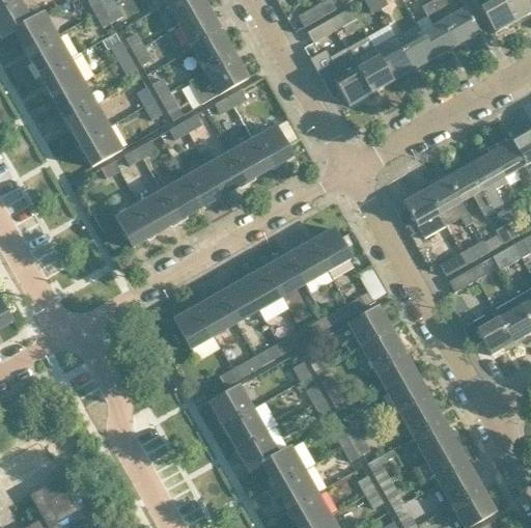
[(0,32),(2,36),(15,29),(31,19),(21,0),(11,0),(0,6),(0,32)]
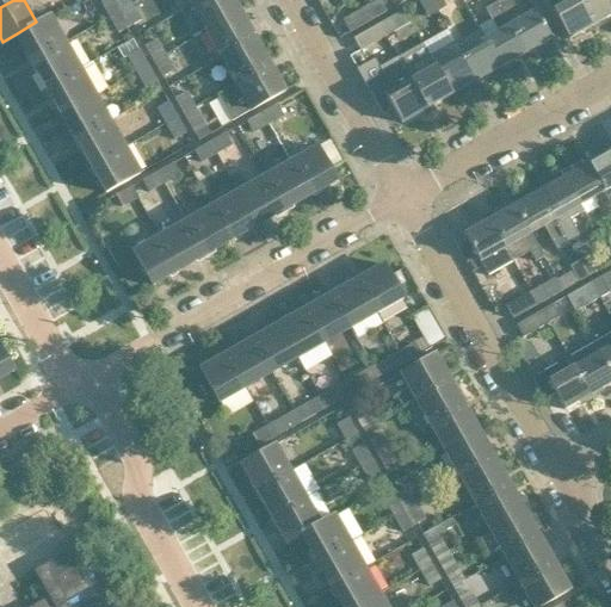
[(111,14),(122,8),(117,0),(103,0),(111,14)]
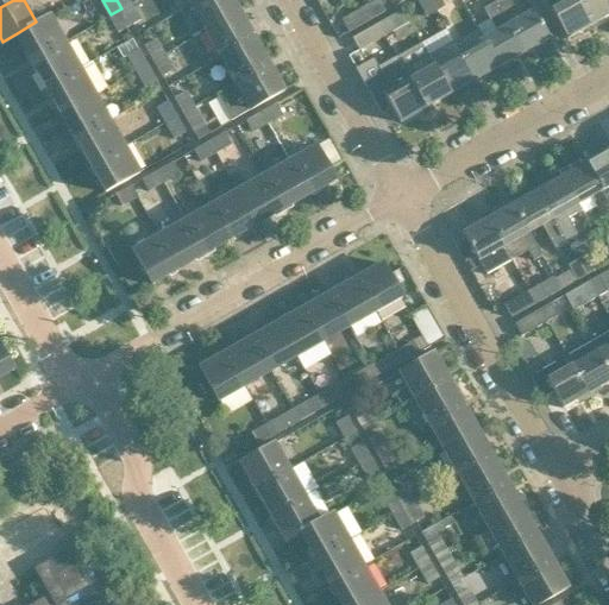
[(195,0),(192,2),(206,29),(240,10),(234,0),(195,0)]
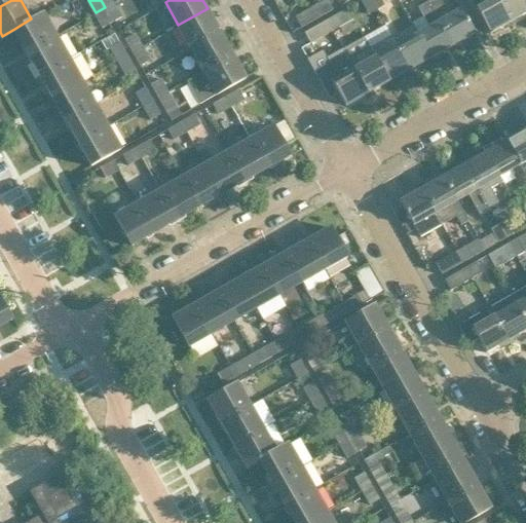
[(322,0),(318,2),(324,11),(333,6),(329,0),(322,0)]
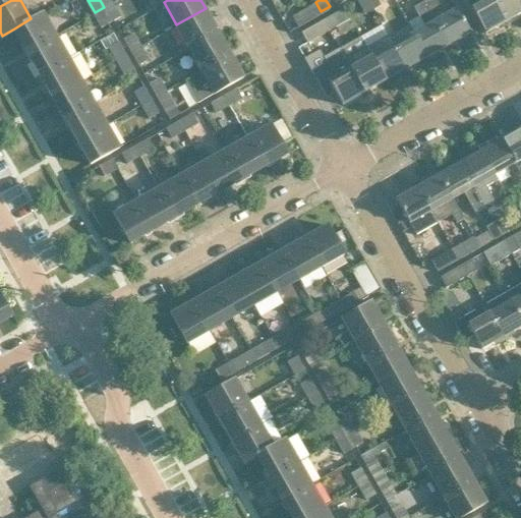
[(366,11),(373,7),(369,0),(359,0),(366,11)]
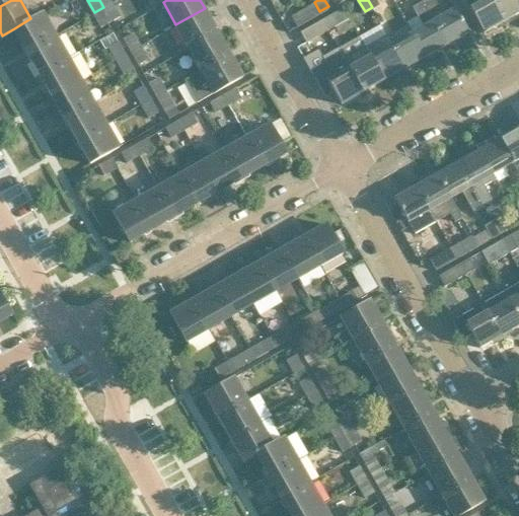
[(424,24),(413,30),(417,37),(427,54),(448,42),(434,18),(424,0),(421,0),(413,5),(418,14),(424,24)]
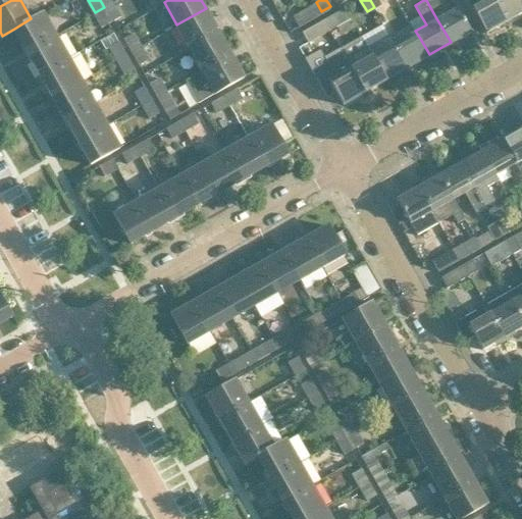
[(447,13),(438,0),(426,0),(436,18),(451,42),(471,31),(458,6),(447,13)]
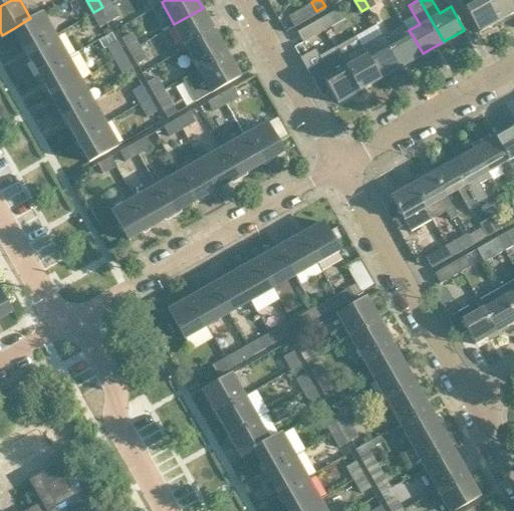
[(501,18),(490,0),(461,0),(479,31),(501,18)]
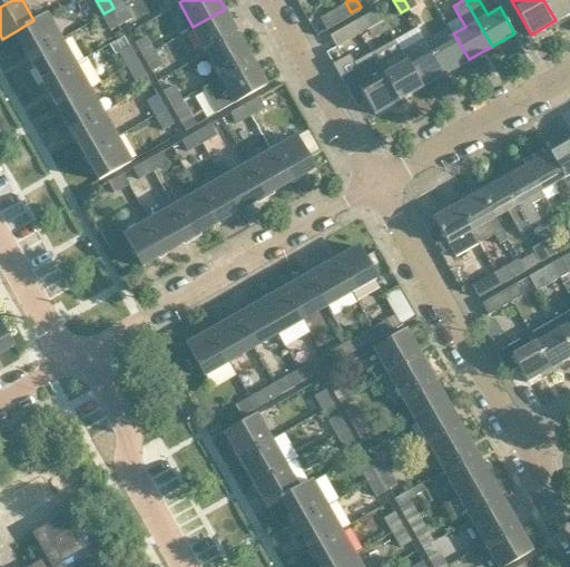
[(543,0),(556,20),(569,11),(569,0),(543,0)]
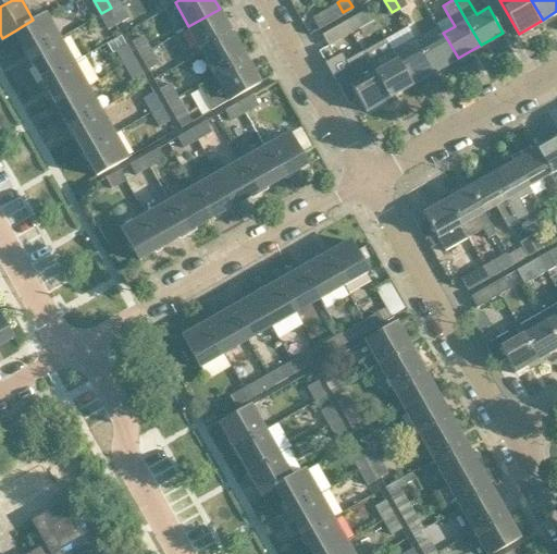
[(122,1),(111,8),(119,21),(128,15),(122,1)]
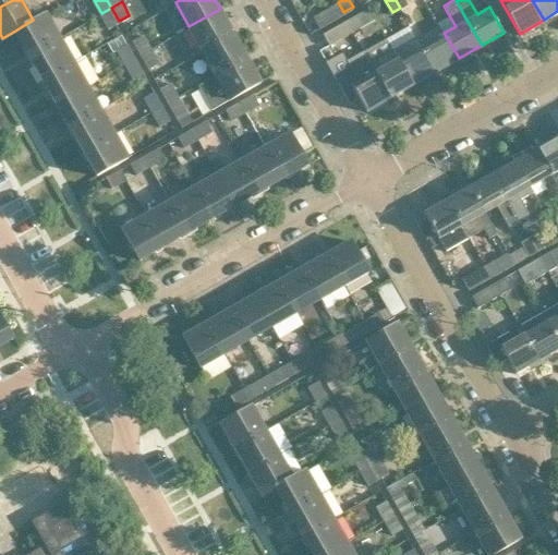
[(332,4),(314,15),(319,26),(343,12),(338,2),(332,4)]
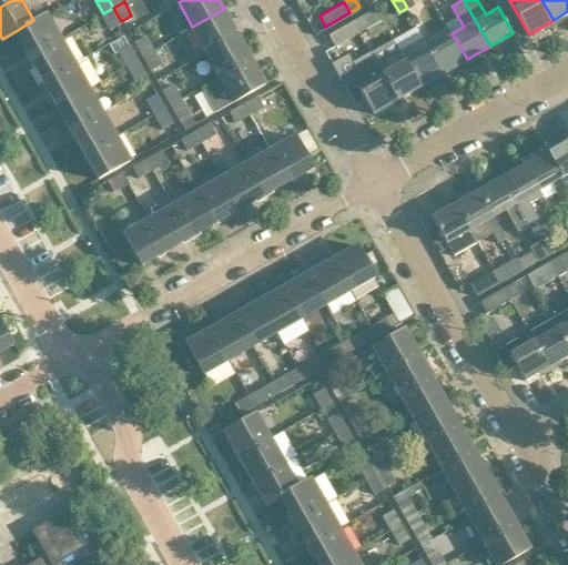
[(355,19),(354,19),(361,31),(362,31),(367,28),(382,20),(375,7),(355,19)]
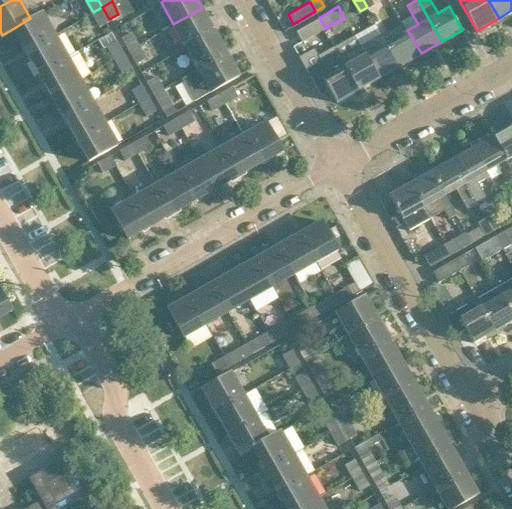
[(109,19),(102,7),(93,12),(100,25),(109,19)]
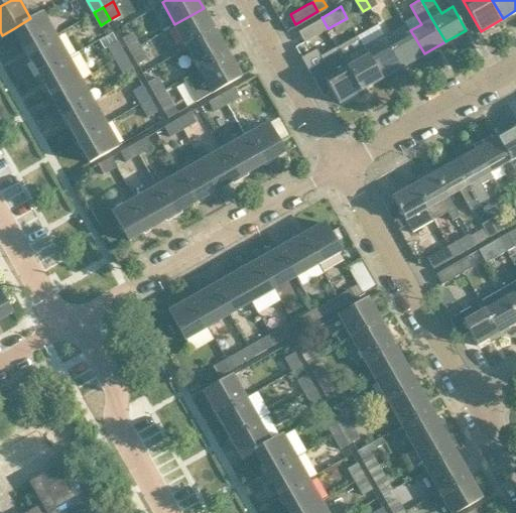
[(187,46),(216,30),(204,8),(174,24),(187,46)]
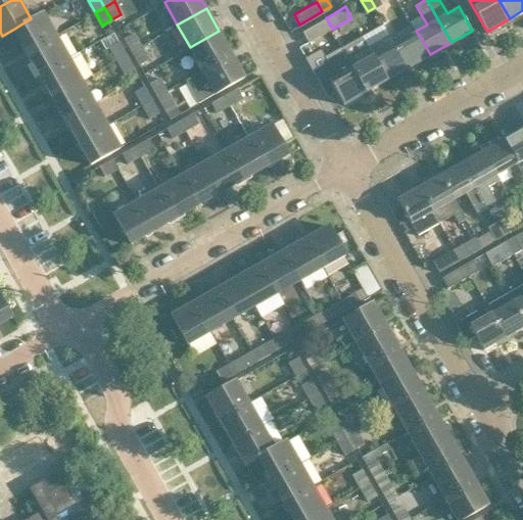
[(31,18),(14,29),(28,51),(56,34),(43,11),(31,18)]
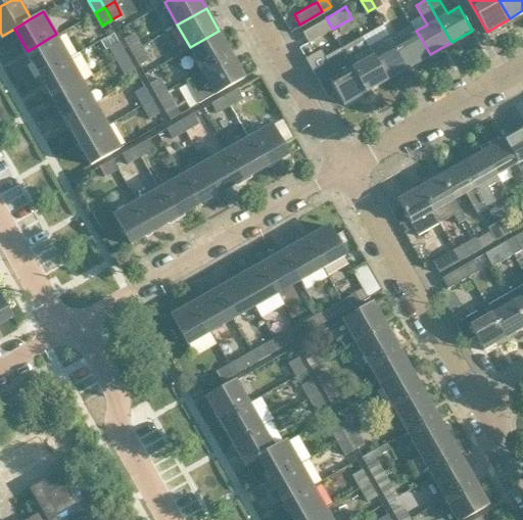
[(326,17),(303,31),(310,42),(332,29),(326,17)]
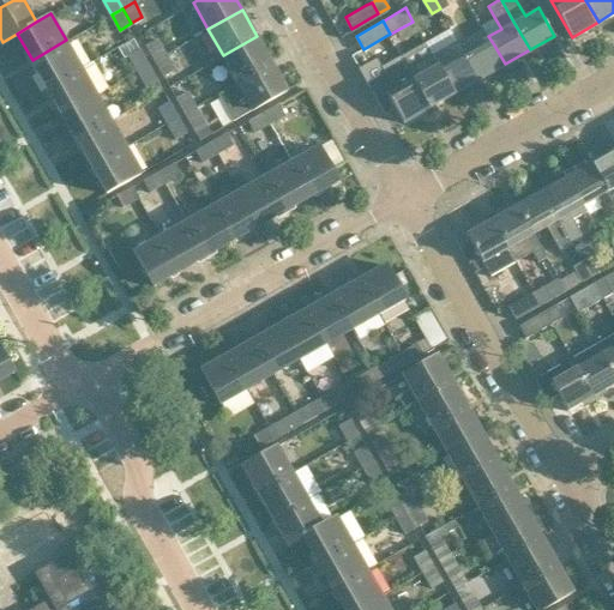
[(146,43),(155,59),(167,52),(158,36),(146,43)]
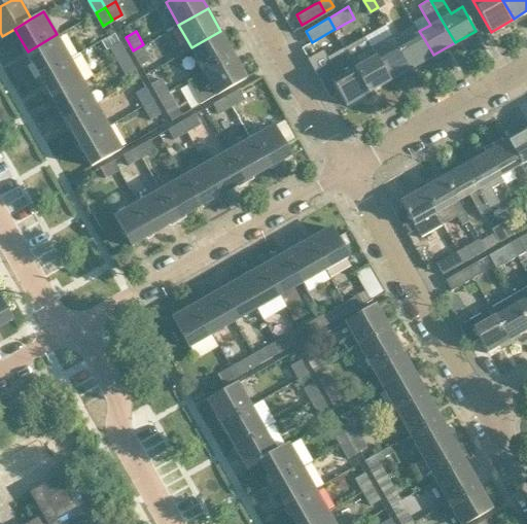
[(191,47),(204,70),(234,54),(220,31),(191,47)]
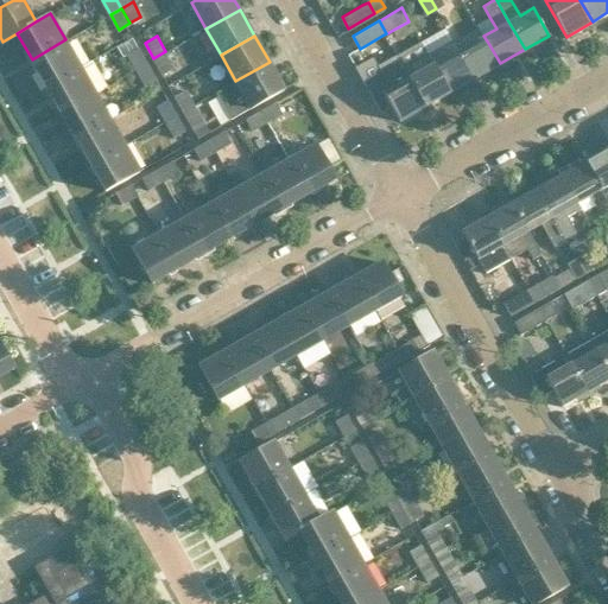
[(483,36),(460,50),(476,77),(500,63),(483,36)]
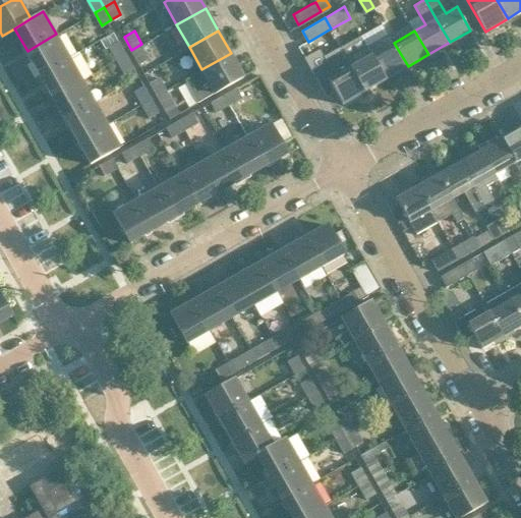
[(27,51),(40,73),(68,56),(56,34),(27,51)]
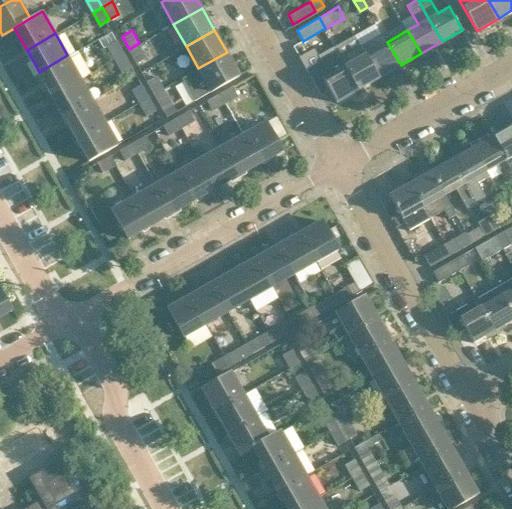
[(401,65),(387,42),(382,33),(361,45),(379,77),(401,65)]
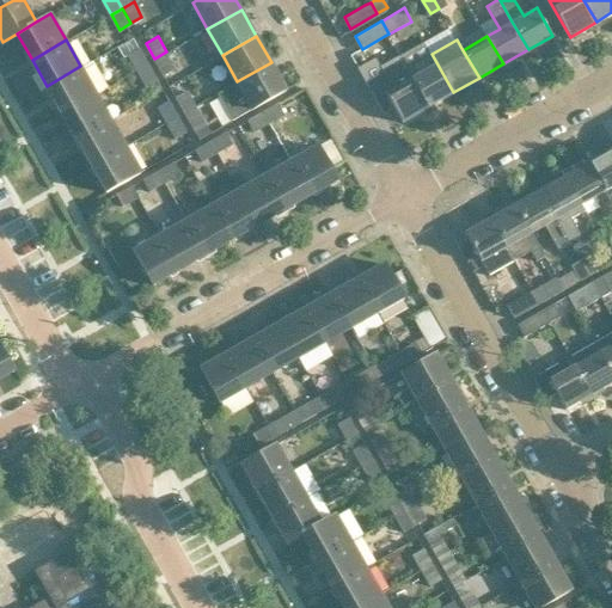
[(128,53),(136,68),(148,62),(140,47),(128,53)]
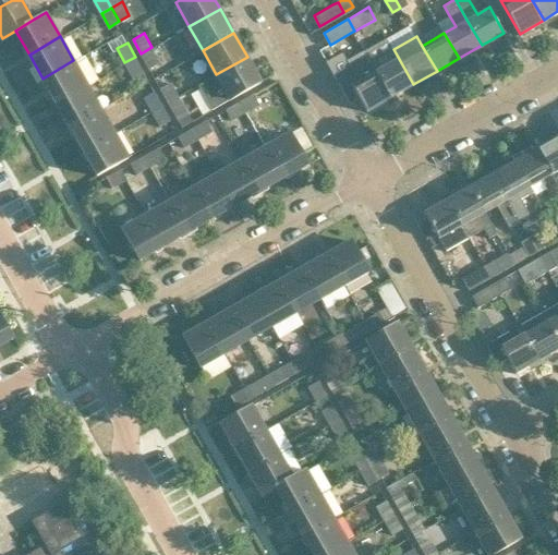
[(152,47),(141,53),(149,67),(159,61),(152,47)]
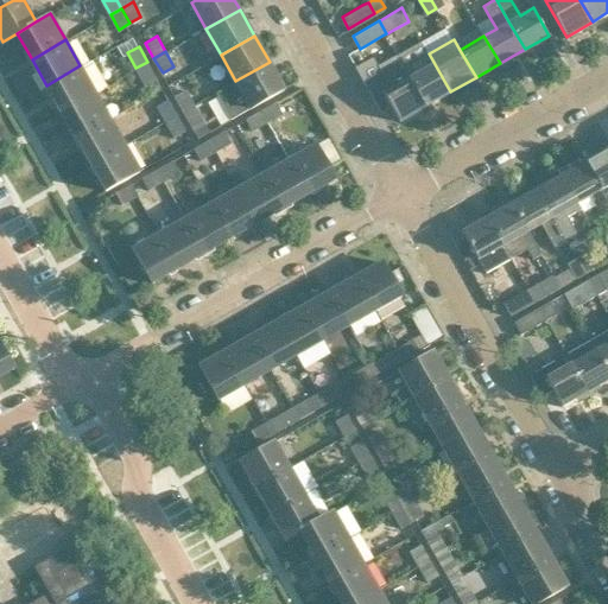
[(405,67),(404,68),(410,78),(425,106),(426,105),(450,91),(429,53),(405,67)]
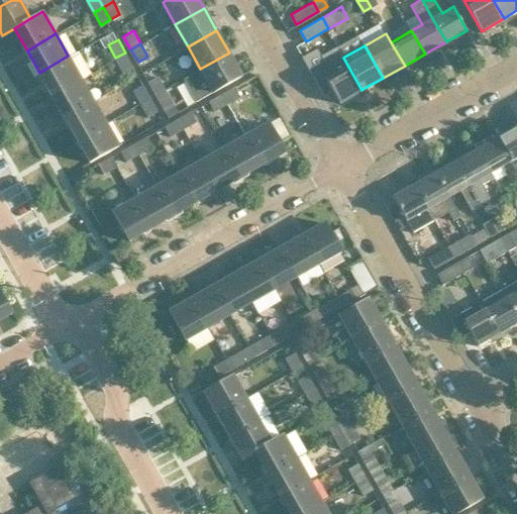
[(318,48),(303,57),(311,72),(324,95),(333,90),(340,102),(362,90),(348,67),(343,58),(336,46),(321,55),(318,48)]
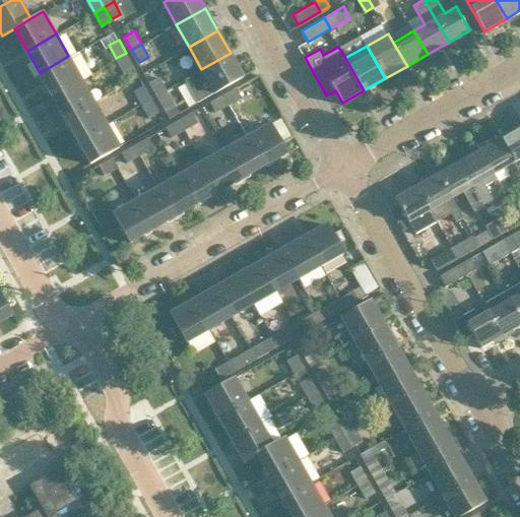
[(133,65),(126,53),(116,58),(124,71),(133,65)]
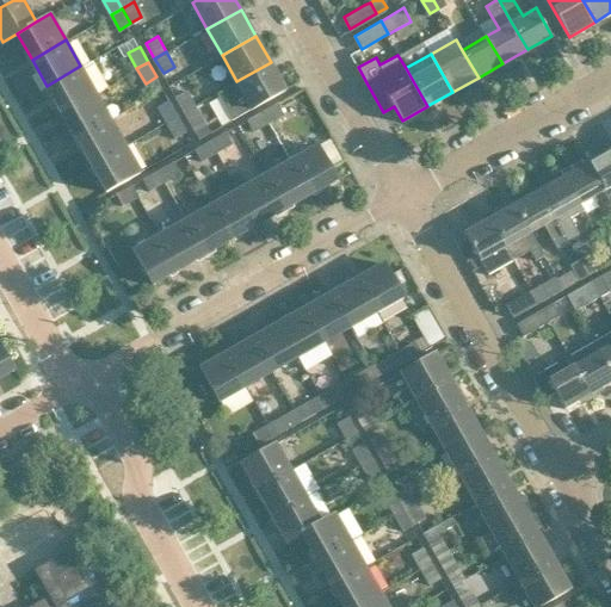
[(285,88),(271,62),(236,81),(220,91),(226,100),(242,91),(252,107),(265,100),(285,88)]
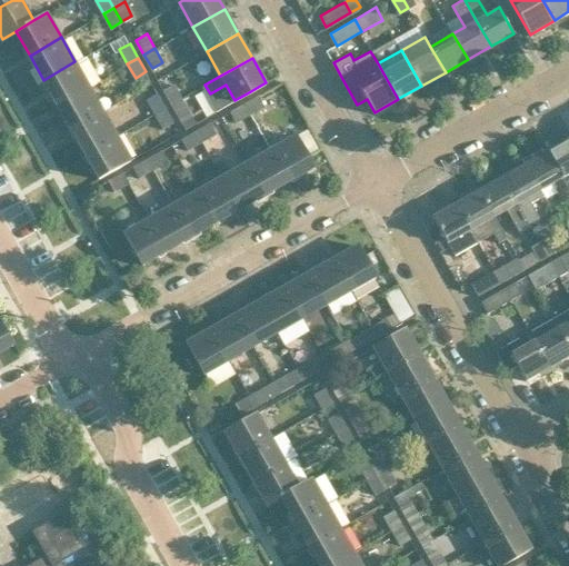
[(75,61),(43,80),(58,105),(89,86),(75,61)]
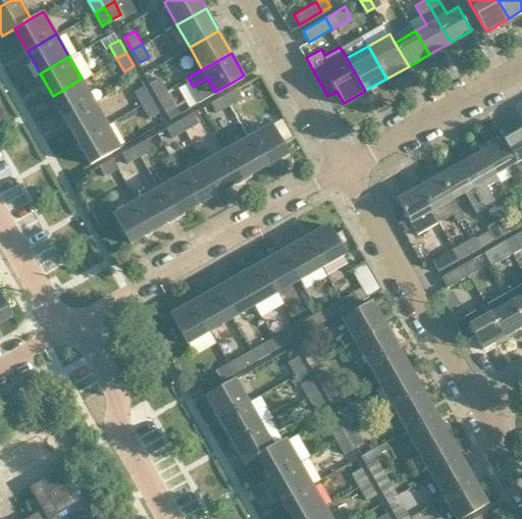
[(158,95),(167,89),(159,75),(150,81),(158,95)]
